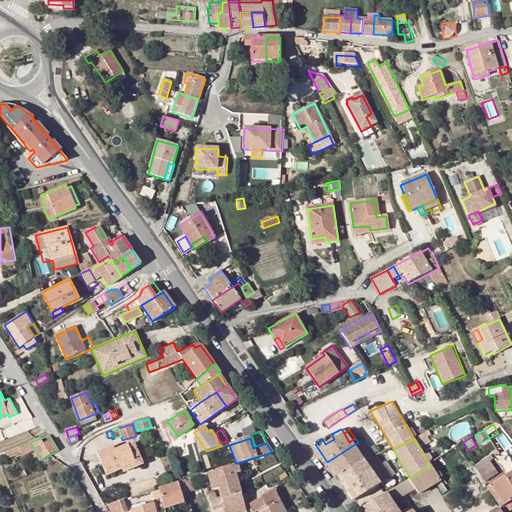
[(327,462),(338,478),(364,461),(363,460),(369,456),(370,456),(360,441),(358,442),(327,462)]
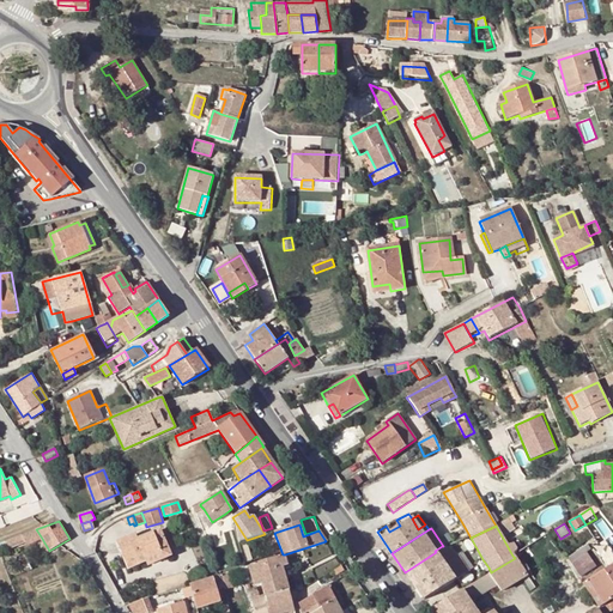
[(0,542),(1,542),(1,540),(14,535),(12,529),(0,534),(0,542)]
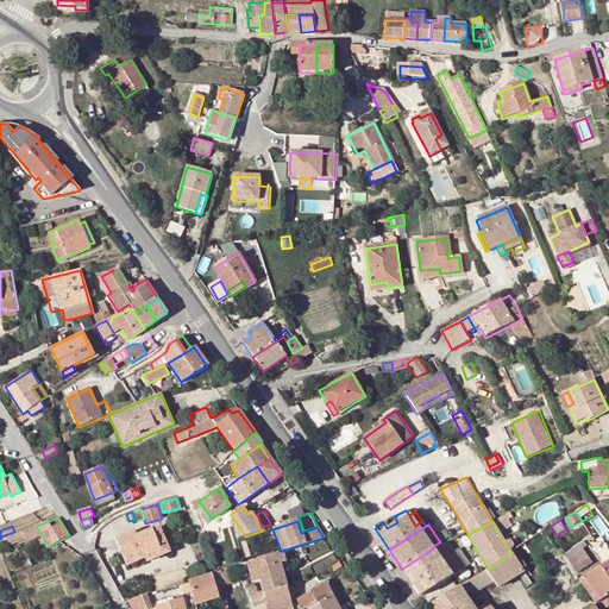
[(36,526),(23,531),(26,539),(41,533),(36,526)]
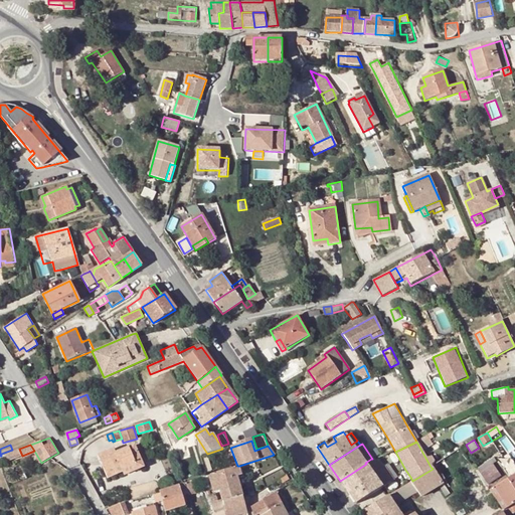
[(114,449),(98,455),(108,478),(123,472),(122,470),(135,465),(132,460),(140,457),(136,445),(116,453),(114,449)]
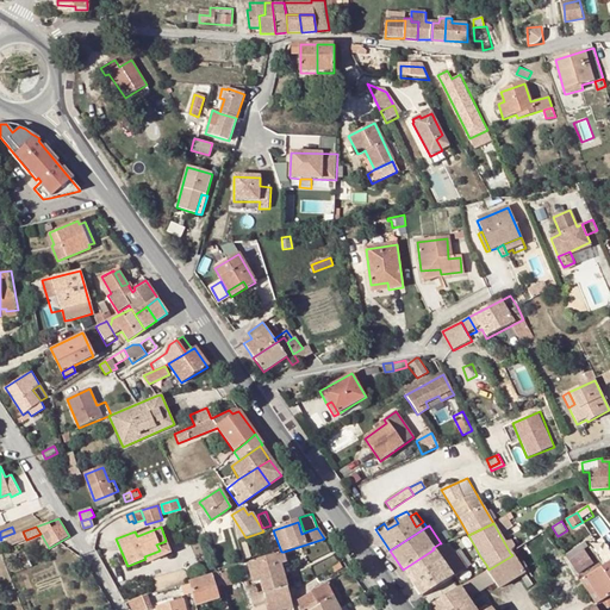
[(170,552),(166,541),(156,545),(160,551),(144,556),(145,559),(147,562),(170,552)]
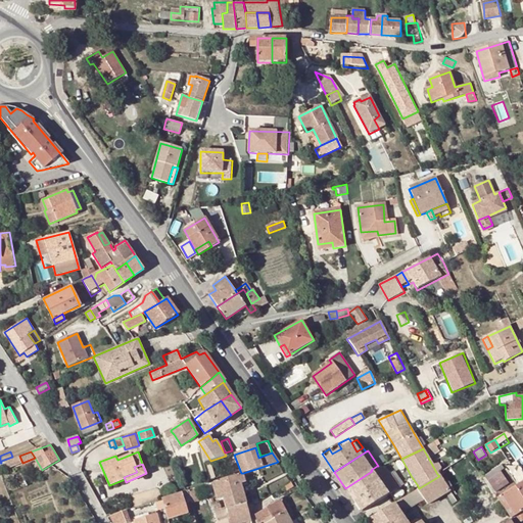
[(437,464),(432,465),(437,474),(440,469),(437,464)]
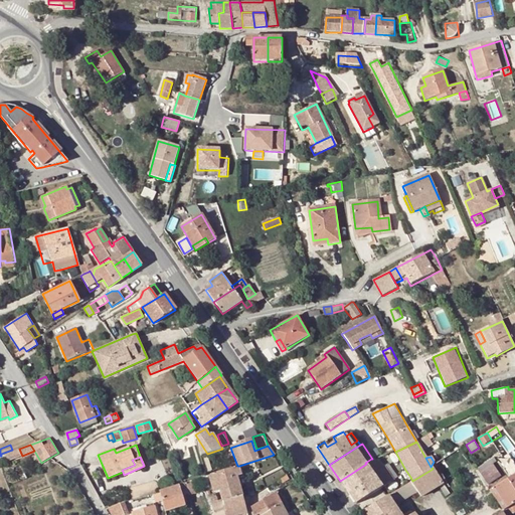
[(373,475),(384,468),(378,459),(373,461),(374,462),(367,467),(366,464),(340,481),(356,503),(382,487),(373,475)]
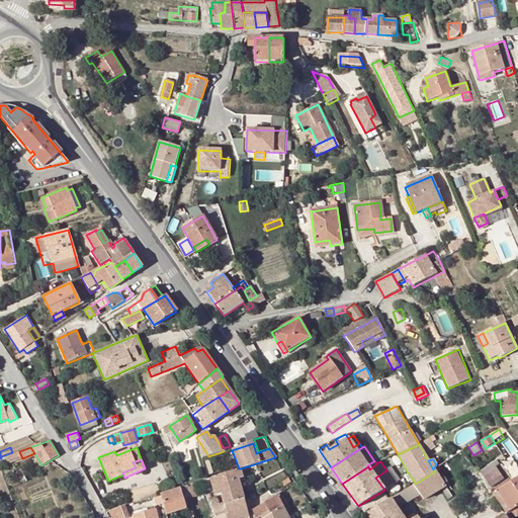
[(496,466),(484,475),(491,487),(504,479),(496,466)]
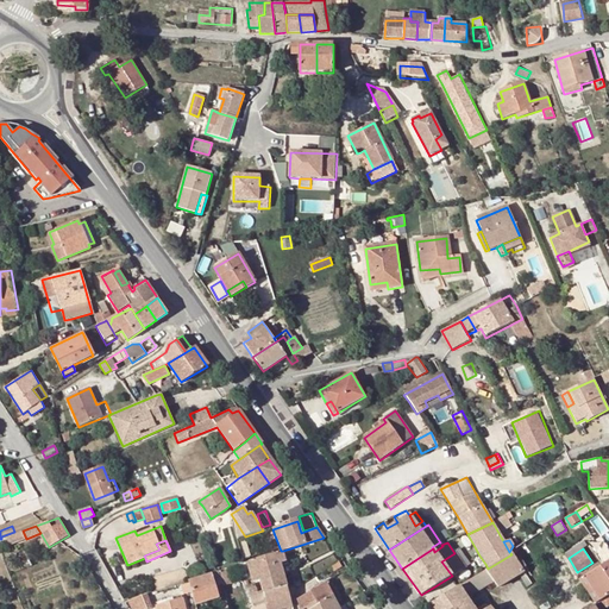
[(281,551),(271,554),(248,562),(251,578),(253,583),(259,581),(263,592),(263,594),(288,588),(281,563),(287,562),(283,551),(281,551)]
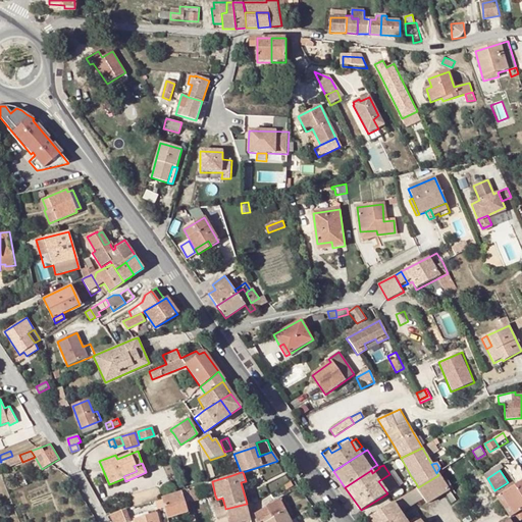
[(398,486),(389,474),(378,481),(387,493),(398,486)]
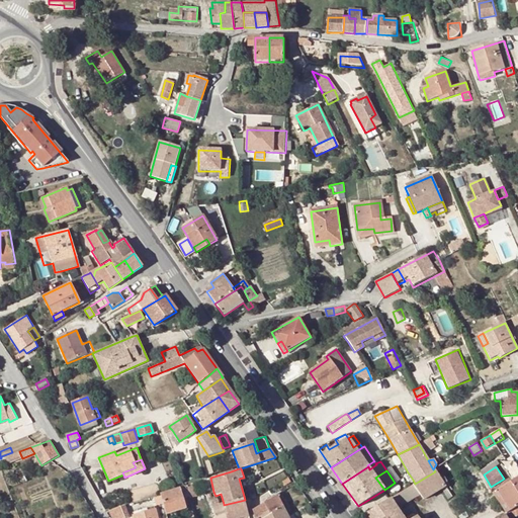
[(424,500),(442,489),(445,487),(436,470),(435,471),(415,484),(412,486),(420,496),(424,500)]
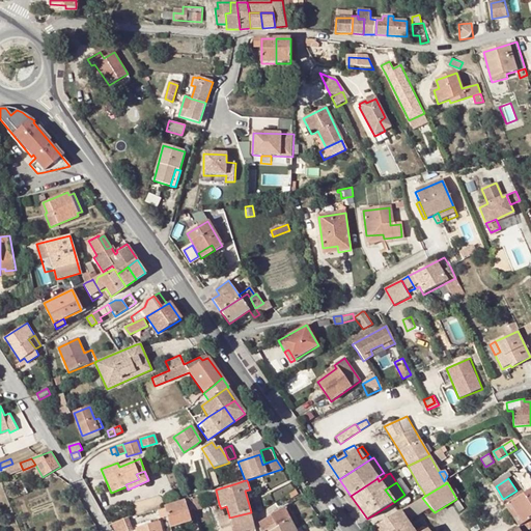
[(524,524),(526,522),(530,519),(530,488),(524,493),(510,502),(524,524)]
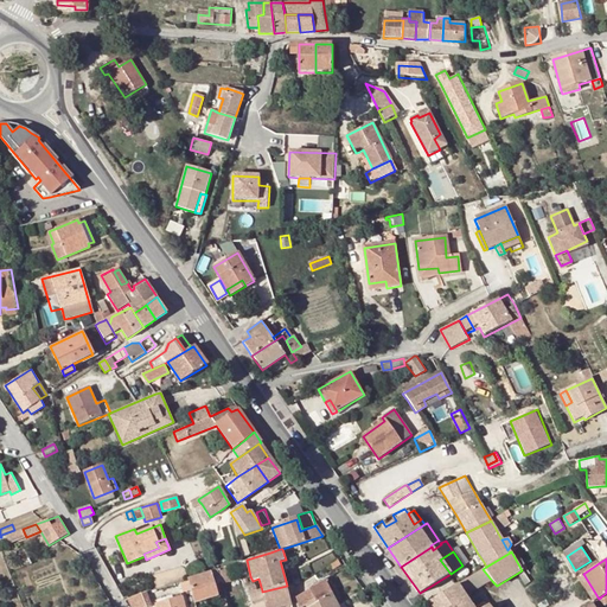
[(219,581),(229,580),(228,568),(218,569),(219,581)]
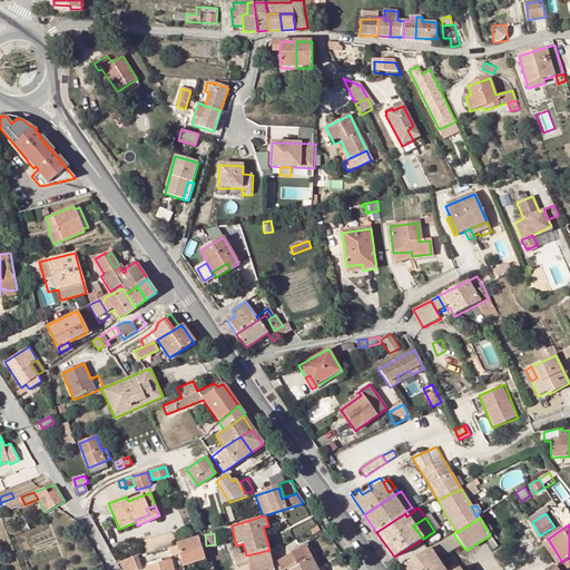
[(438,544),(445,554),(462,546),(453,534),(438,544)]
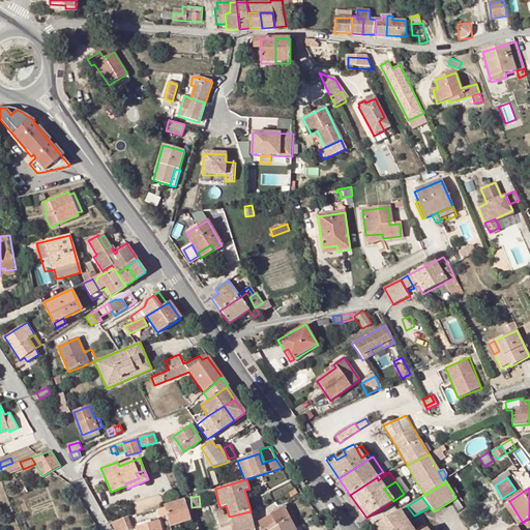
[(192,520),(183,498),(170,502),(170,504),(165,506),(170,526),(192,520)]
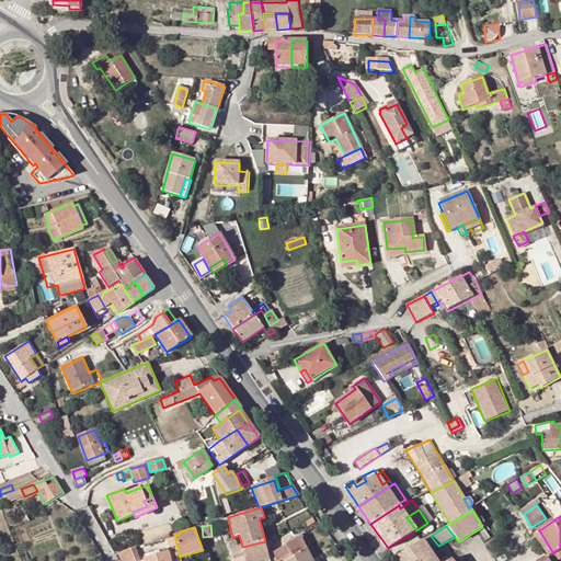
[(490,538),(482,527),(479,529),(485,540),(490,538)]
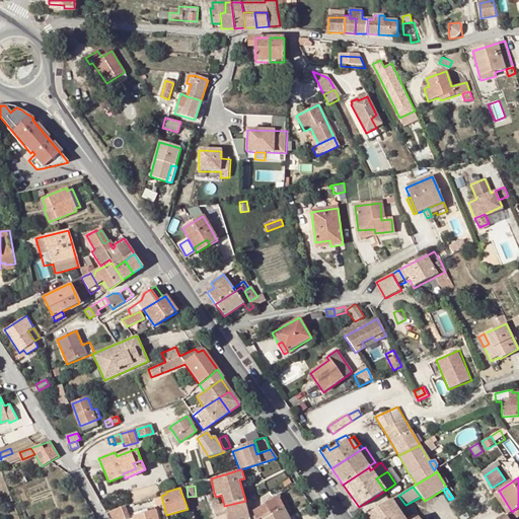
[(495,494),(507,514),(510,513),(512,512),(499,491),(495,494)]
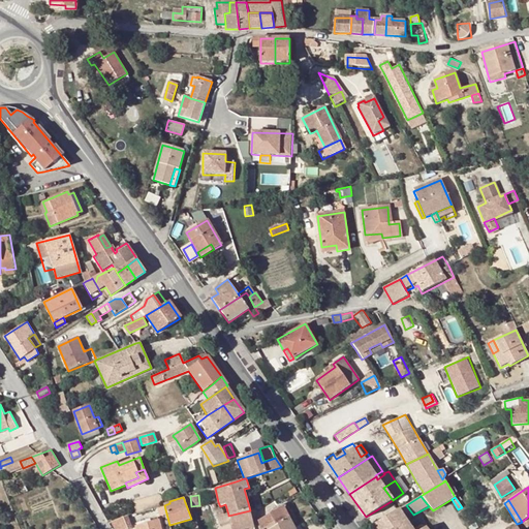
[(282,505),(284,508),(292,525),(296,523),(285,504),(282,505)]
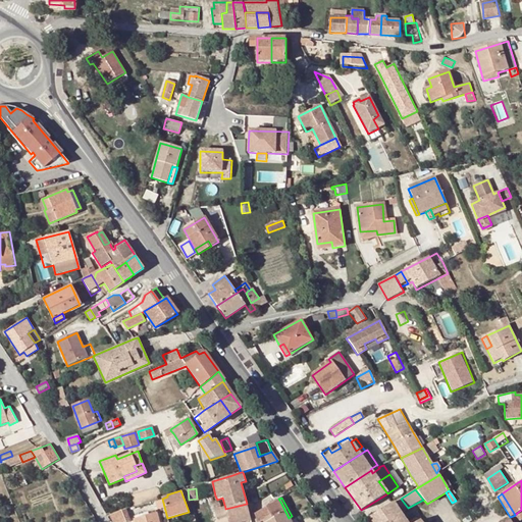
[(420,521),(418,517),(411,521),(412,521),(406,521),(400,513),(408,508),(401,499),(367,519),(368,521),(420,521)]
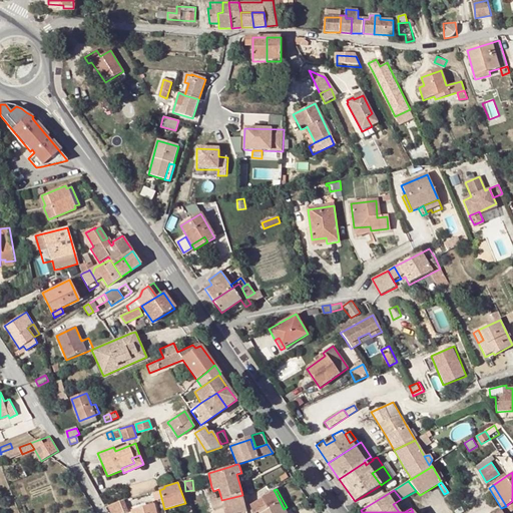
[(251,506),(252,512),(268,512),(284,509),(276,493),(251,506)]
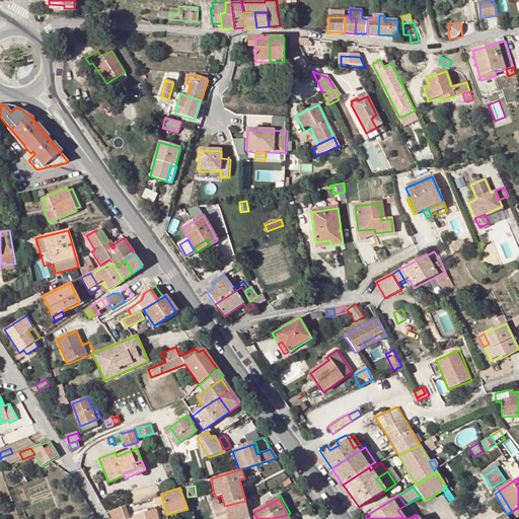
[(477,505),(473,499),(467,503),(470,510),(478,505),(477,505)]
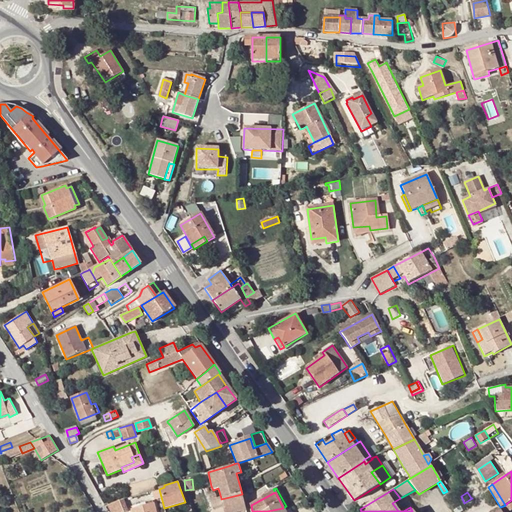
[(221,499),(221,498),(215,499),(214,494),(209,495),(213,511),(237,511),(246,510),(243,498),(242,494),(221,499)]
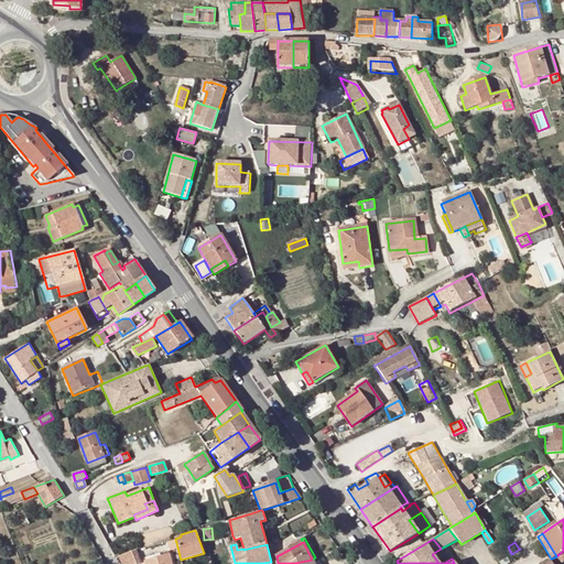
[(499,544),(491,549),(497,557),(505,553),(499,544)]
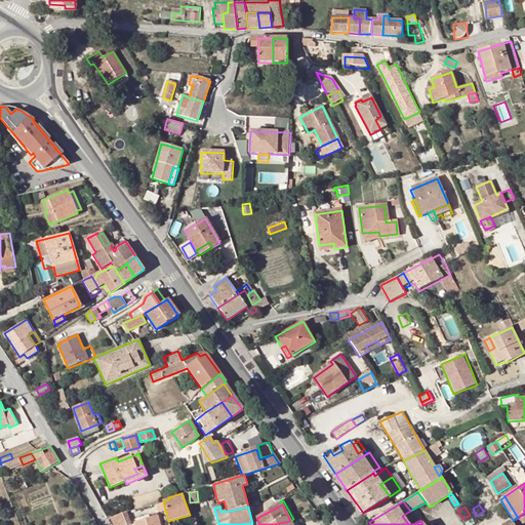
[(111,517),(114,524),(125,524),(131,523),(127,512),(111,517)]
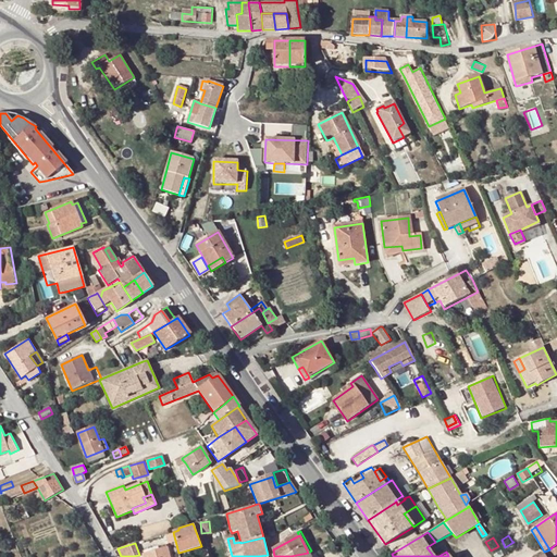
[(494,556),(500,551),(498,546),(491,551),(494,556)]
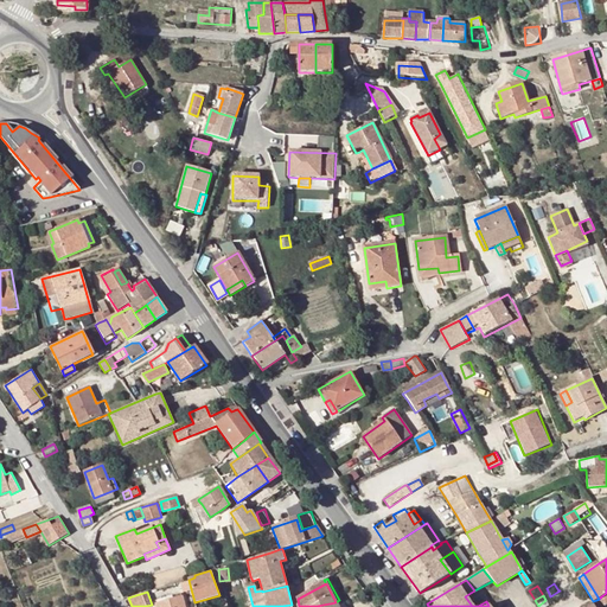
[(155,606),(184,606),(181,596),(154,604),(155,606)]
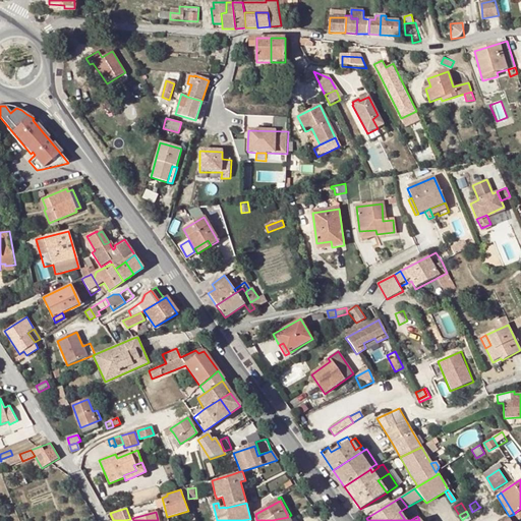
[(517,520),(520,519),(516,512),(514,514),(512,515),(515,520),(517,520)]
